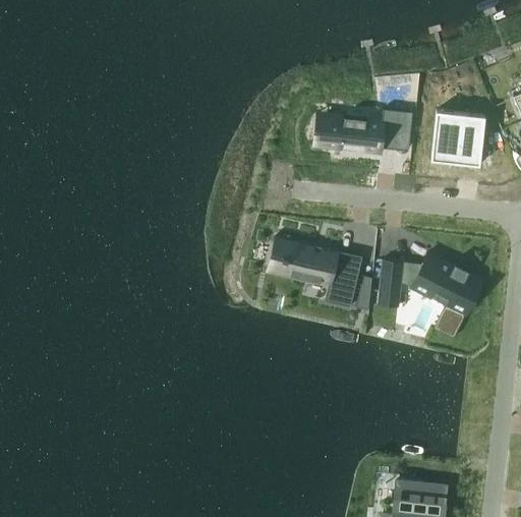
[(326,117),(322,149),(381,155),(383,132),(405,135),(407,114),(383,112),(382,123),(326,117)]
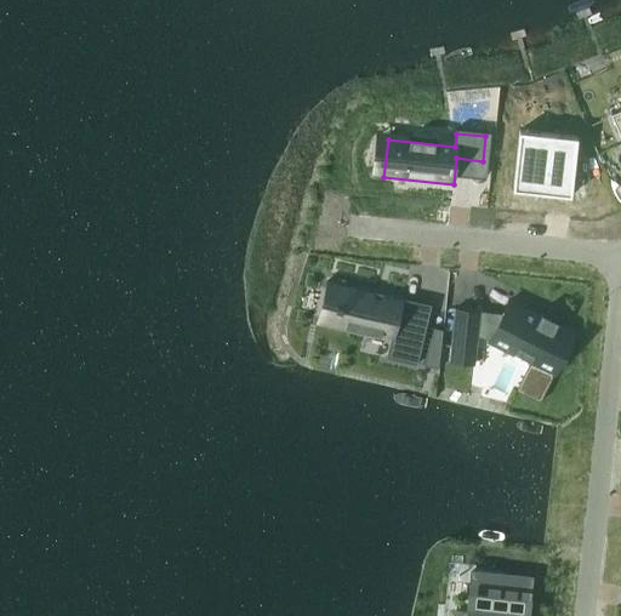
[(519,135),(513,193),(571,199),(577,141),(519,135)]
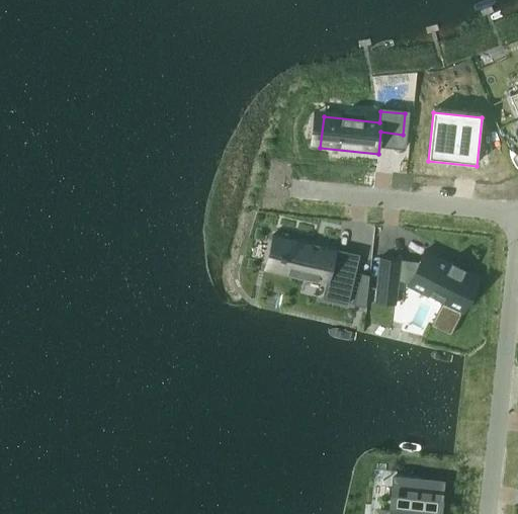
[(286,242),(278,274),(327,285),(323,302),(348,308),(360,257),(313,246),(312,248),(286,242)]
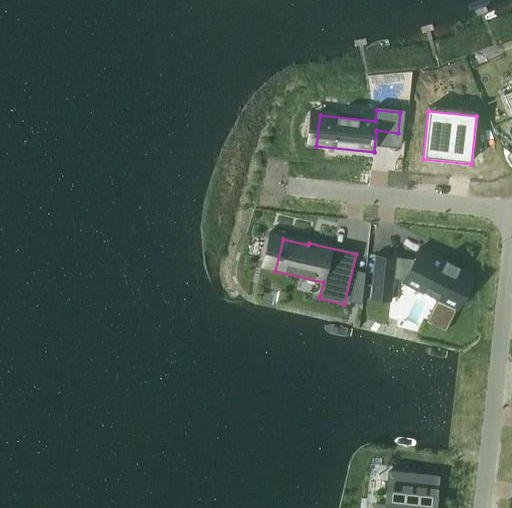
[(420,250),(404,284),(439,301),(427,325),(446,334),(457,311),(474,277),(458,269),(458,268),(459,266),(446,260),(445,262),(444,262),(420,250)]
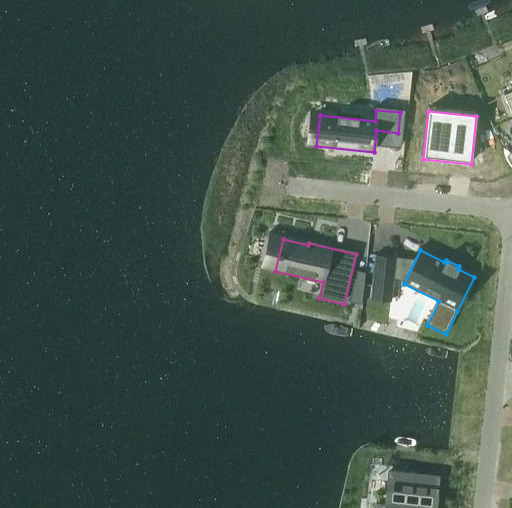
[(376,258),(371,301),(390,304),(395,265),(395,260),(376,258)]
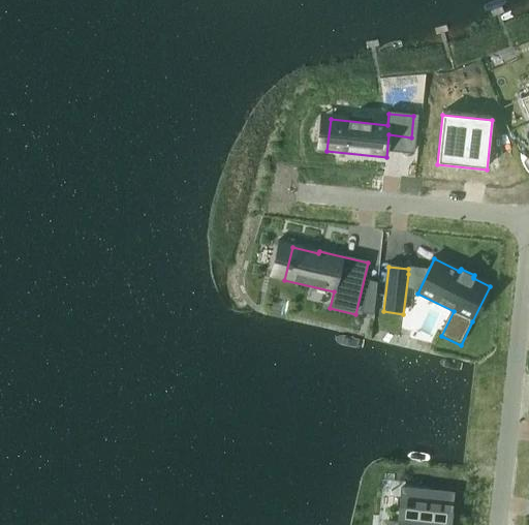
[(377,284),(369,282),(361,314),(374,316),(377,284)]
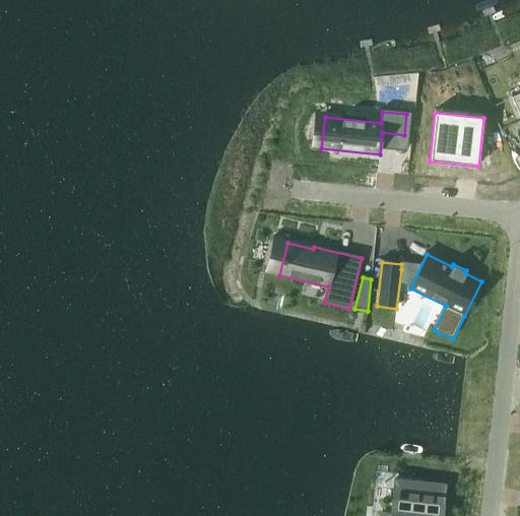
[(398,487),(394,515),(444,515),(447,489),(423,486),(421,490),(398,487)]
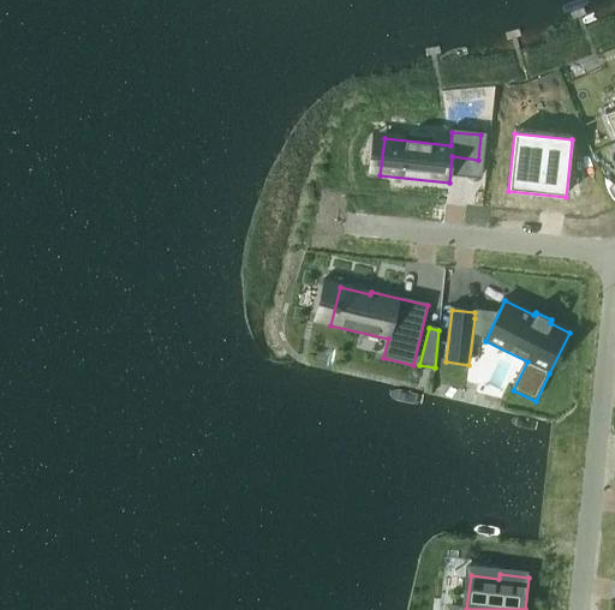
All buildings are outlined.
